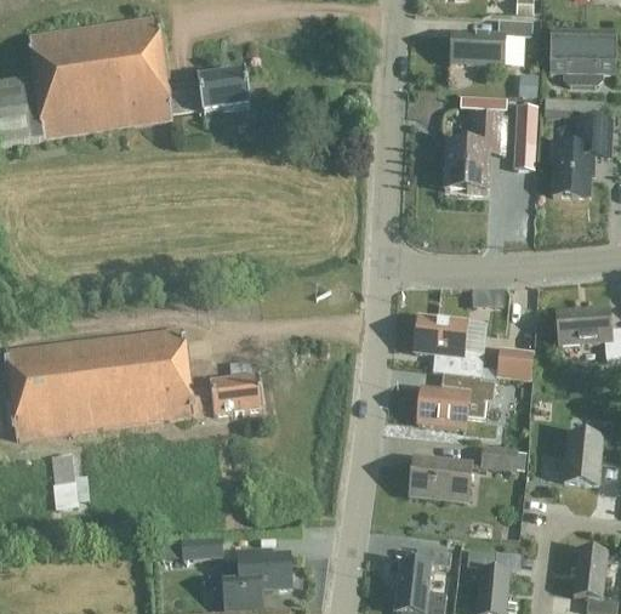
[(516,0),(517,11),(533,11),(533,0),(516,0)]
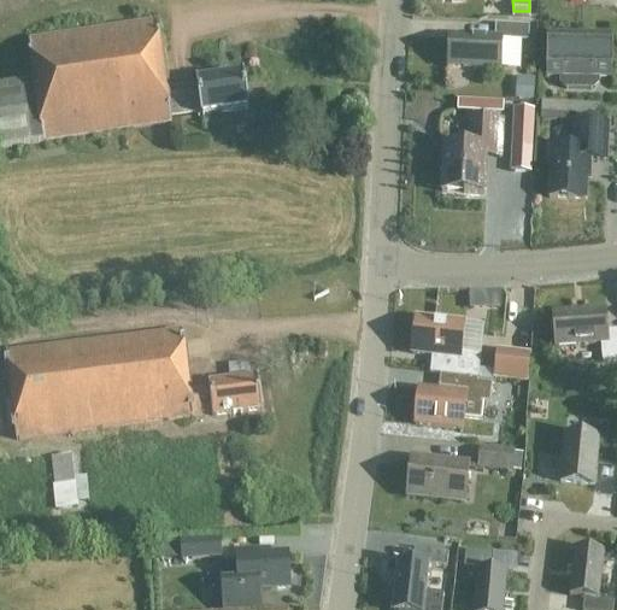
[(197,80),(168,83),(157,15),(28,34),(34,76),(0,81),(0,142),(172,117),(171,111),(201,107),(201,111),(250,104),(245,68),(195,75),(197,80)]
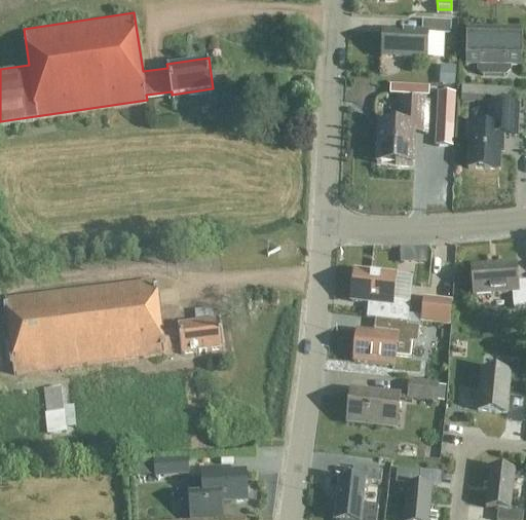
[(428,29),(451,30),(451,16),(422,15),(422,29),(382,27),(381,51),(427,53),(428,29)]
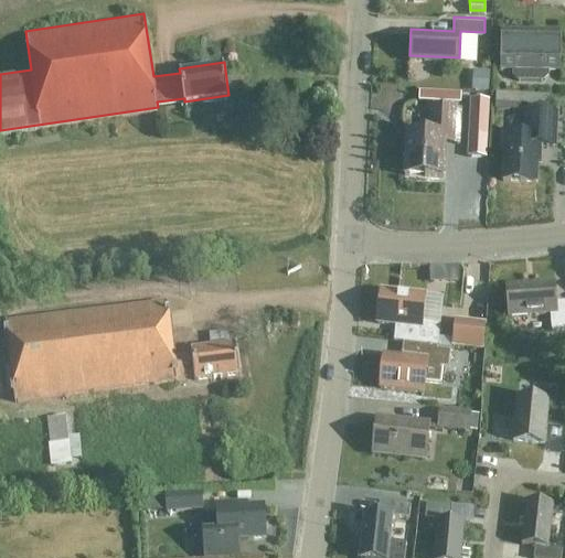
[(531,75),(531,27),(501,25),(500,64),(518,65),(518,75),(531,75)]
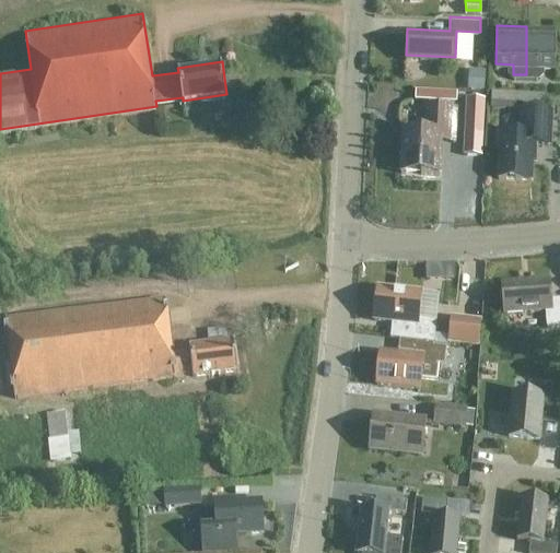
[(556,65),(556,26),(526,26),(526,74),(538,74),(538,65),(556,65)]
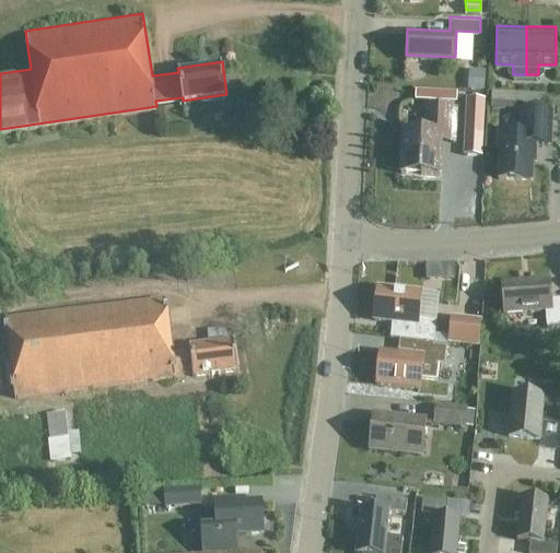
[(468,65),(467,84),(483,85),(485,66),(468,65)]
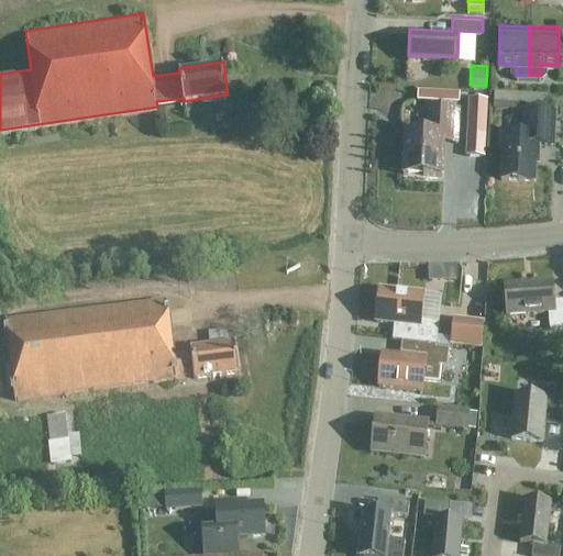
[(459,98),(460,88),(418,86),(417,97),(459,98)]
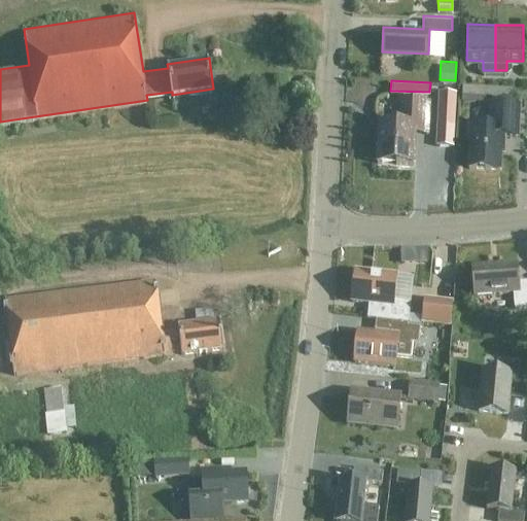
[(466,94),(482,93),(482,81),(465,82),(466,94)]
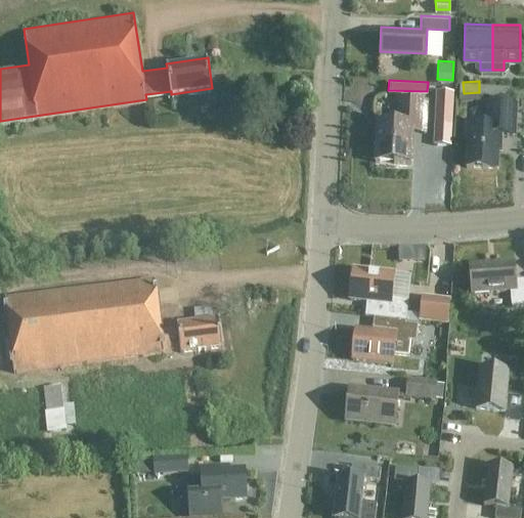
[(436,87),(433,140),(450,141),(453,88),(436,87)]
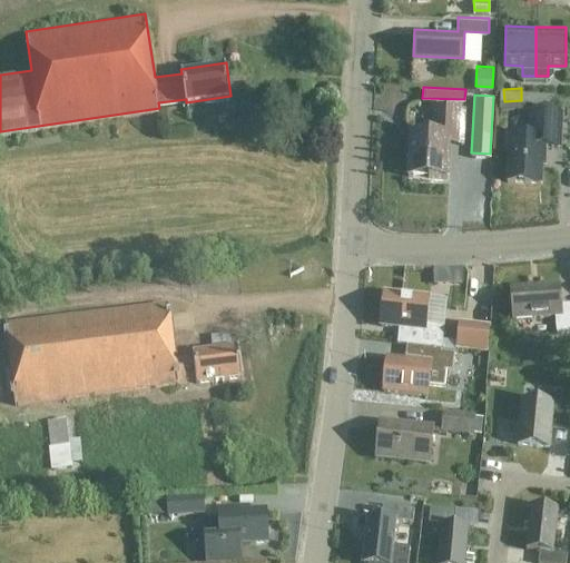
[(464,104),(434,102),(433,129),(410,128),(409,171),(446,174),(448,132),(463,134),(464,104)]
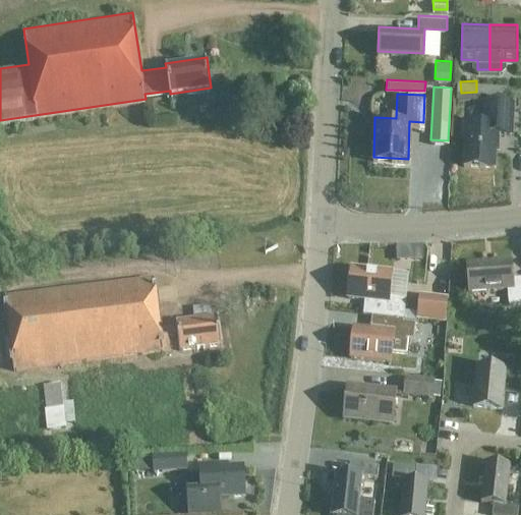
[(514,99),(485,97),(484,120),(464,119),(463,132),(465,132),(464,162),(495,164),(496,138),(499,138),(499,129),(512,130),(514,99)]
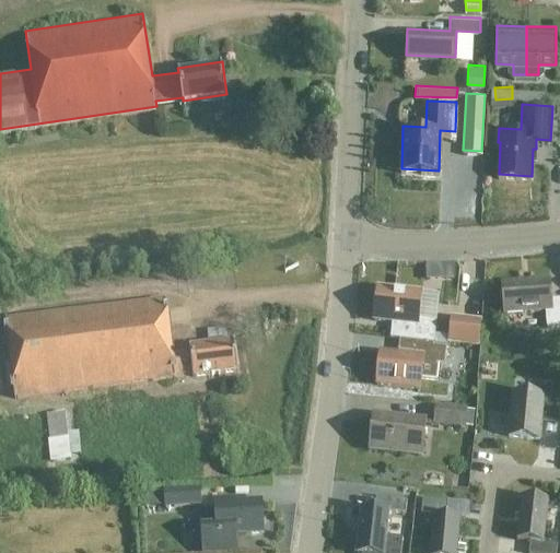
[(454,258),(443,258),(444,274),(455,274),(454,258)]
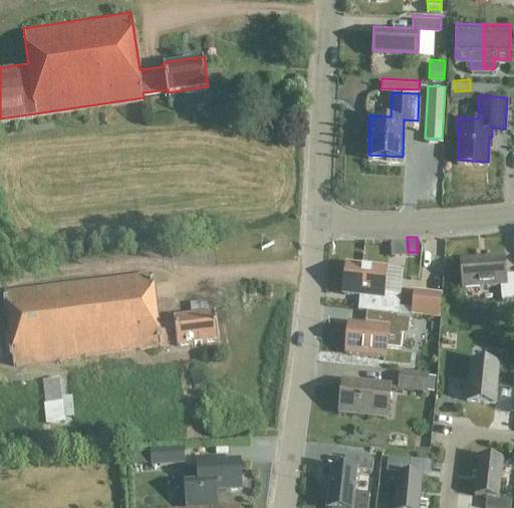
[(513,269),(506,270),(504,253),(461,256),(463,284),(501,281),(502,296),(513,295),(513,269)]
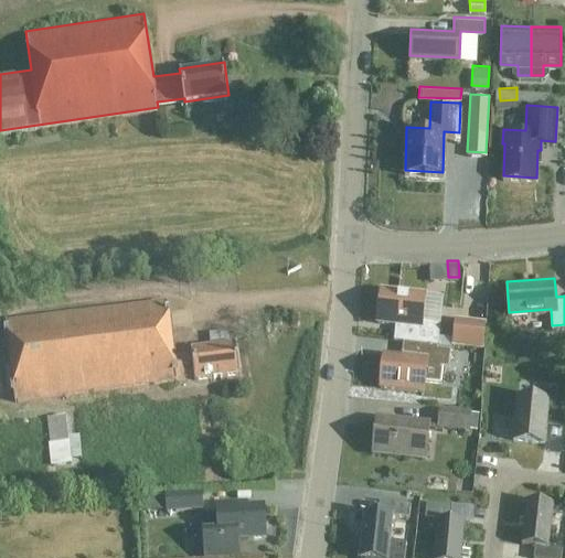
[(438,341),(440,319),(422,317),(425,290),(382,286),(377,319),(401,321),(400,336),(403,337),(438,341)]
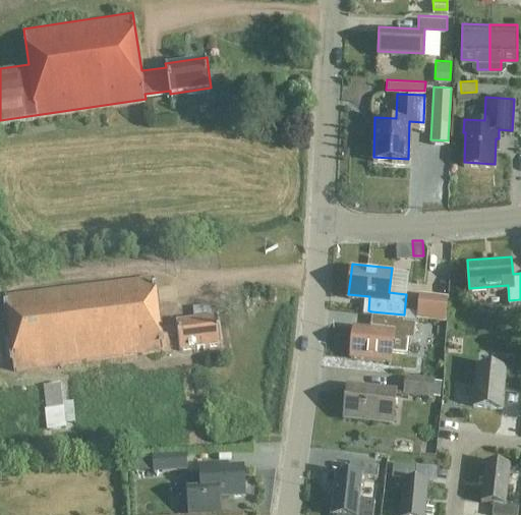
[(161,325),(155,275),(5,294),(13,366),(163,348),(163,345),(179,343),(179,346),(222,341),(219,315),(176,320),(176,323),(161,325)]
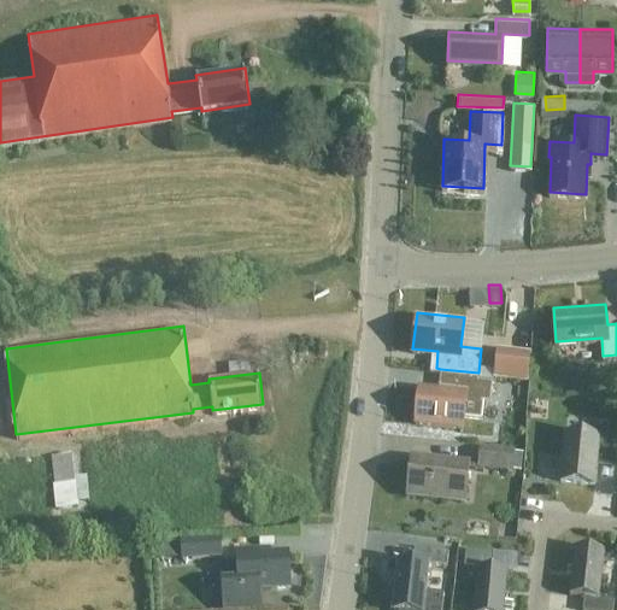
[(524,377),(528,351),(495,347),(493,374),(524,377)]
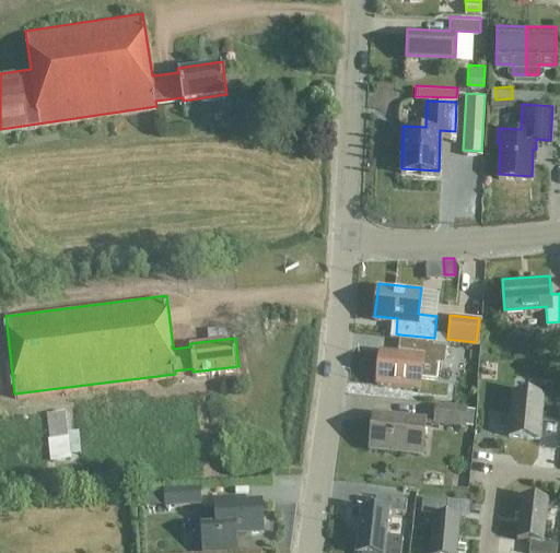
[(376,379),(420,385),(421,373),(435,375),(438,360),(444,360),(446,341),(434,340),(434,338),(399,334),(398,349),(381,346),(376,379)]
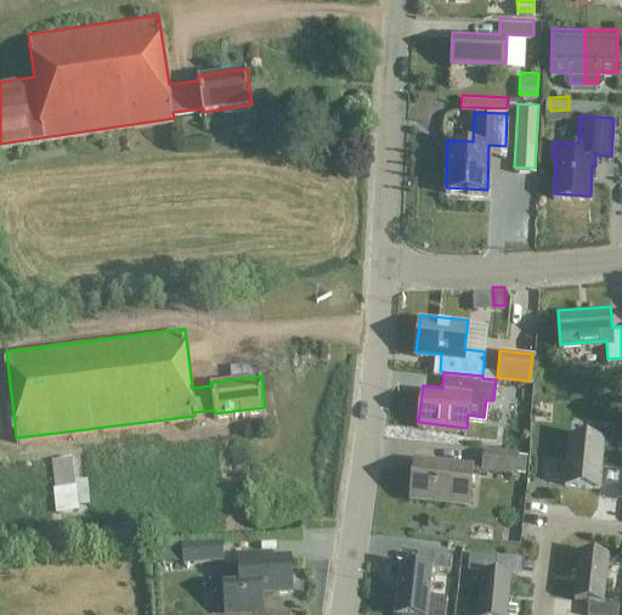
[(621,451),(621,422),(605,422),(604,434),(570,430),(565,480),(599,484),(603,456),(621,457),(621,451)]
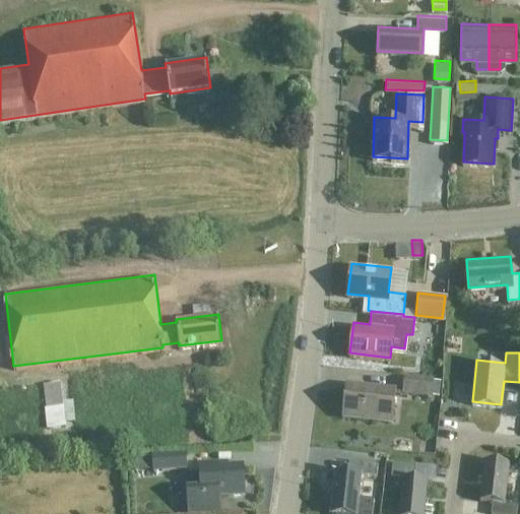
[(402,388),(439,393),(441,376),(404,372),(402,388)]
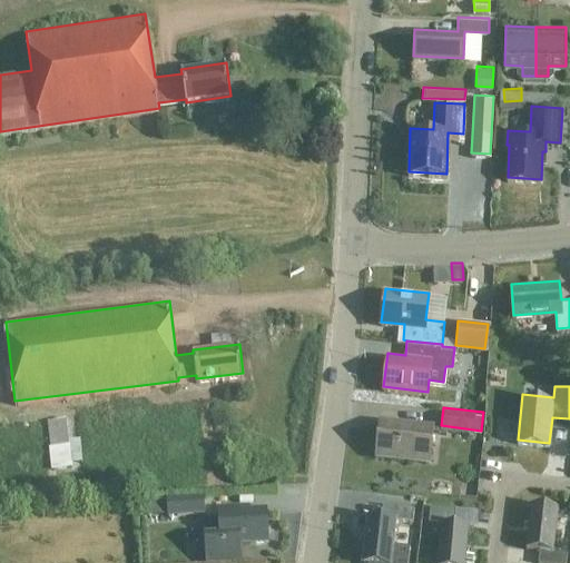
[(71,462),(67,414),(48,416),(52,464),(71,462)]
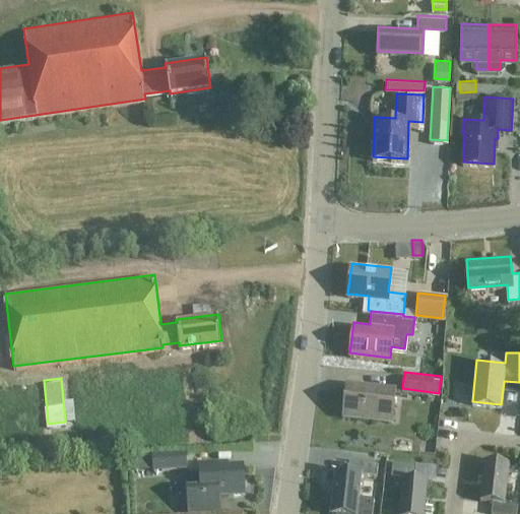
[(343,413),(392,419),(395,386),(346,381),(343,413)]
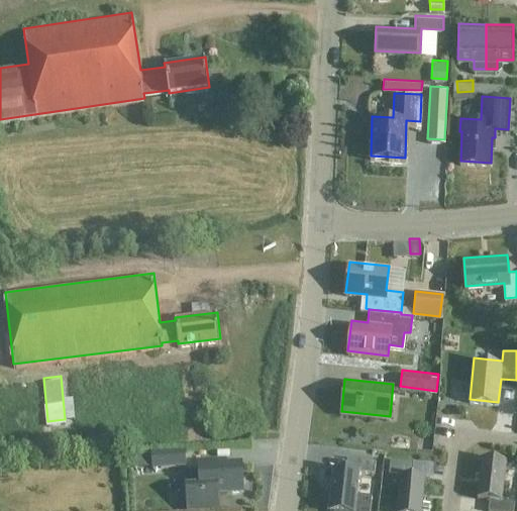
[(186,463),(185,447),(151,449),(152,465),(186,463)]
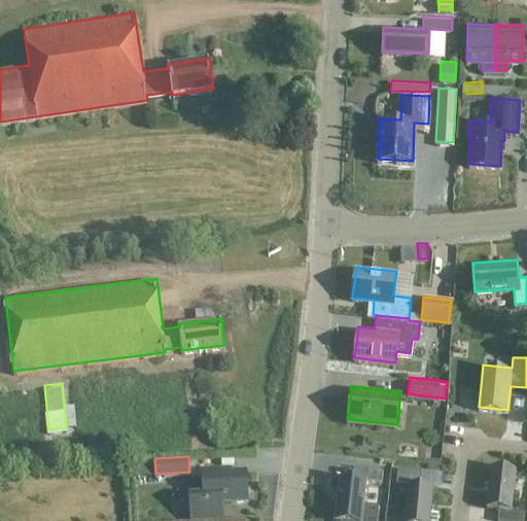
[(516,465),(491,462),(486,504),(499,506),(497,517),(523,520),(524,508),(511,507),(516,465)]
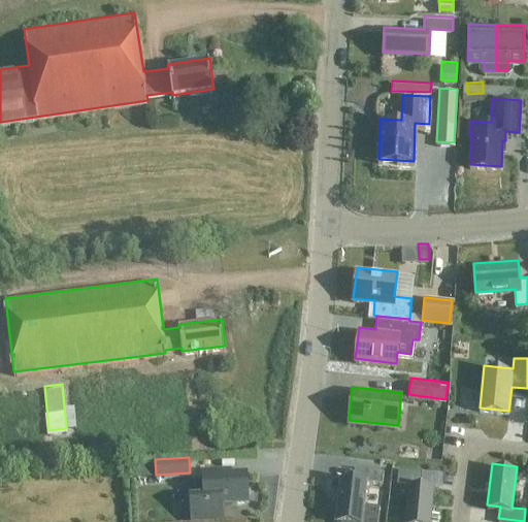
[(382,480),(384,467),(355,464),(354,477),(341,476),(336,518),(341,519),(341,521),(376,521),(380,503),(363,501),(366,479),(382,480)]
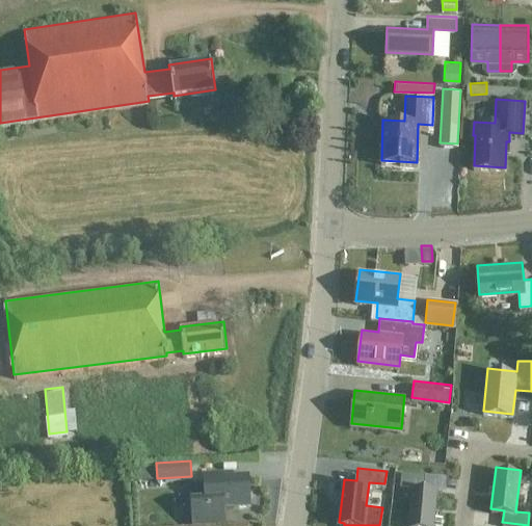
[(249,502),(248,473),(221,474),(220,470),(204,471),(205,480),(192,481),(194,503),(191,503),(192,521),(224,519),(223,503),(249,502)]
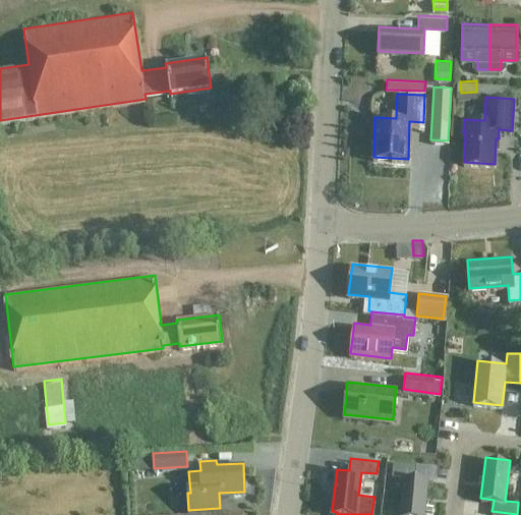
[(431,514),(432,504),(425,503),(427,476),(415,475),(416,462),(393,460),(392,474),(403,475),(399,514),(431,514)]
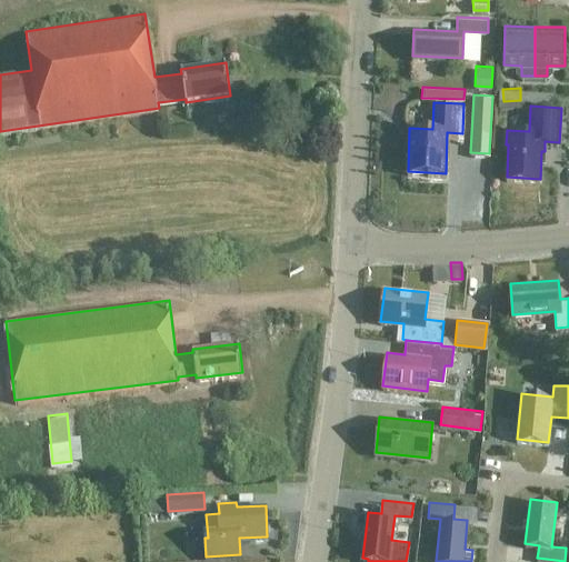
All buildings are outlined.
